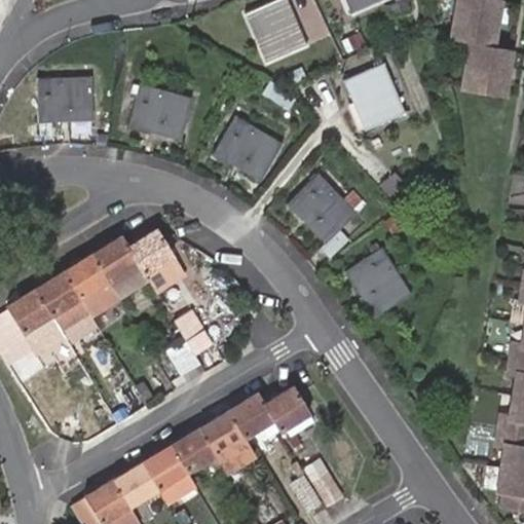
[(262,28),(275,59),(306,46),(285,0),(275,0),(246,13),(254,32),(262,28)]
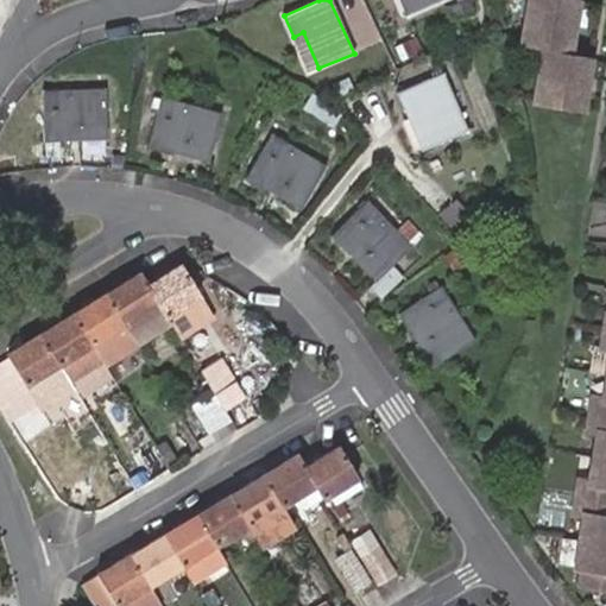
[(404,0),(411,16),(422,12),(416,0),(404,0)]
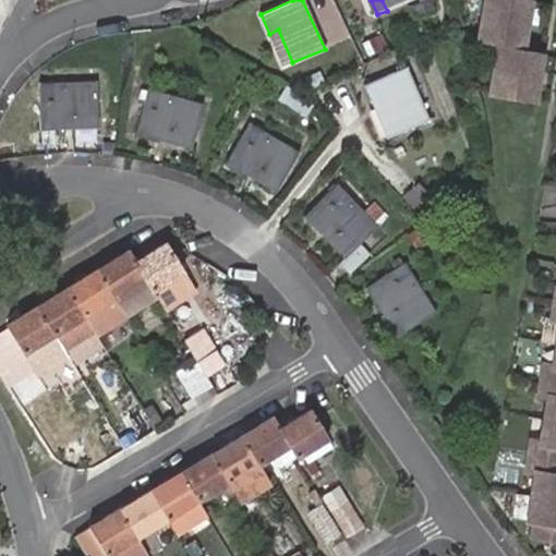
[(382,0),(387,11),(412,0),(382,0)]
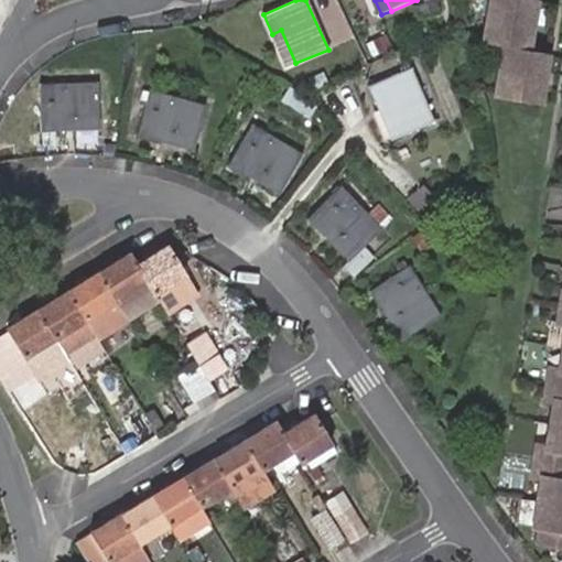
[(516,1),(516,0),(490,0),(484,41),(504,44),(495,95),(539,103),(547,57),(527,54),(536,4),(516,1)]
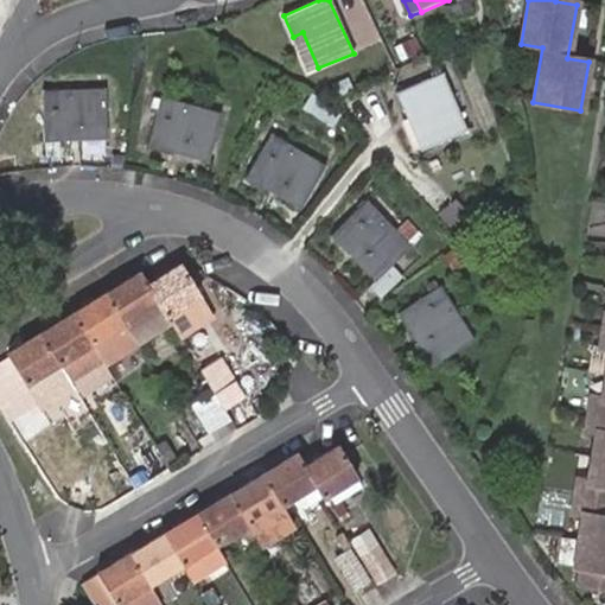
[(464,4),(445,12),(452,27),(471,19),(464,4)]
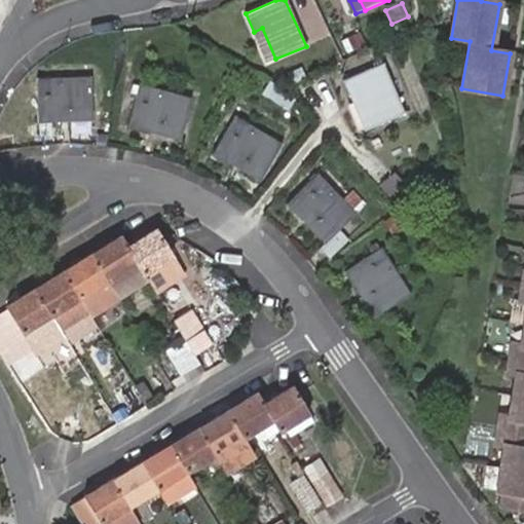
[(359,21),(341,28),(346,38),(364,31),(359,21)]
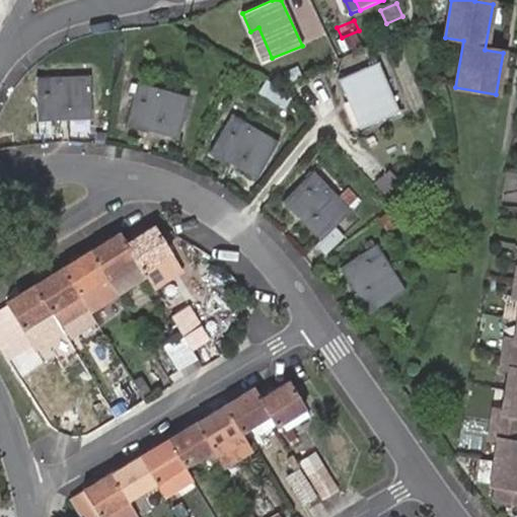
[(264,62),(272,58),(259,27),(250,31),(264,62)]
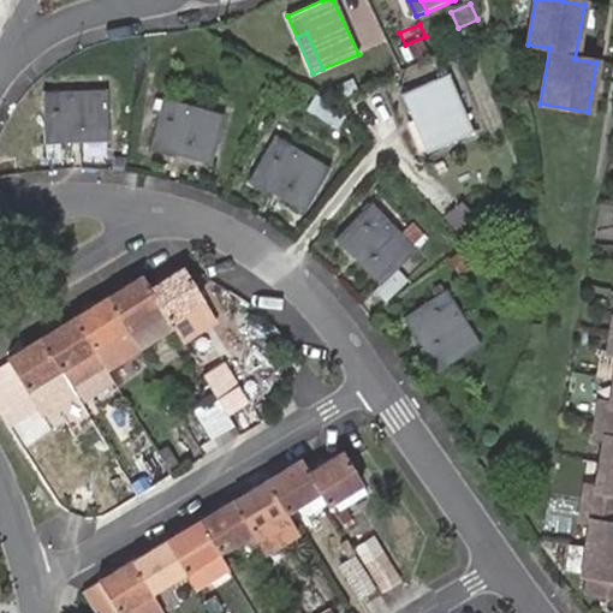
[(448,72),(400,94),(426,154),(474,132),(448,72)]
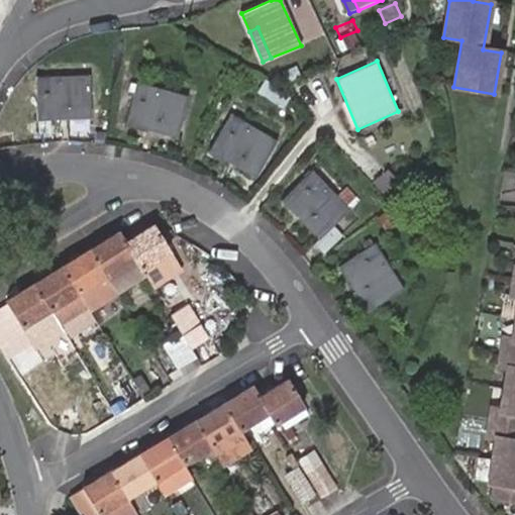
[(65,108),(94,107),(93,77),(37,78),(39,120),(65,119),(65,108)]
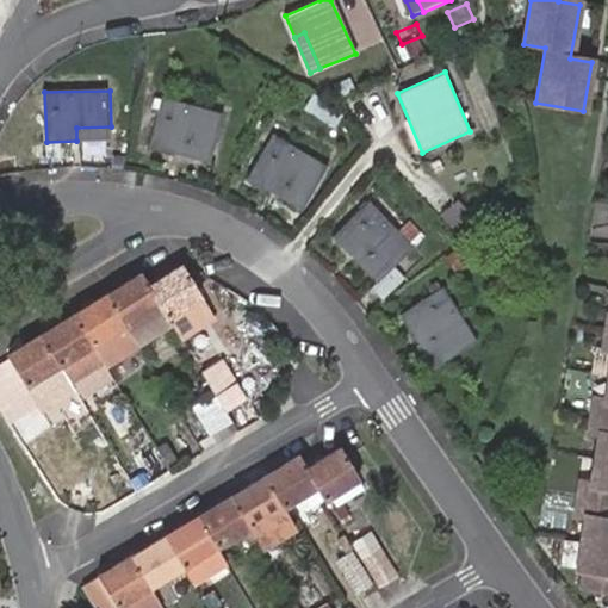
[(178,140),(212,150),(222,113),(165,98),(152,144),(174,150),(178,140)]
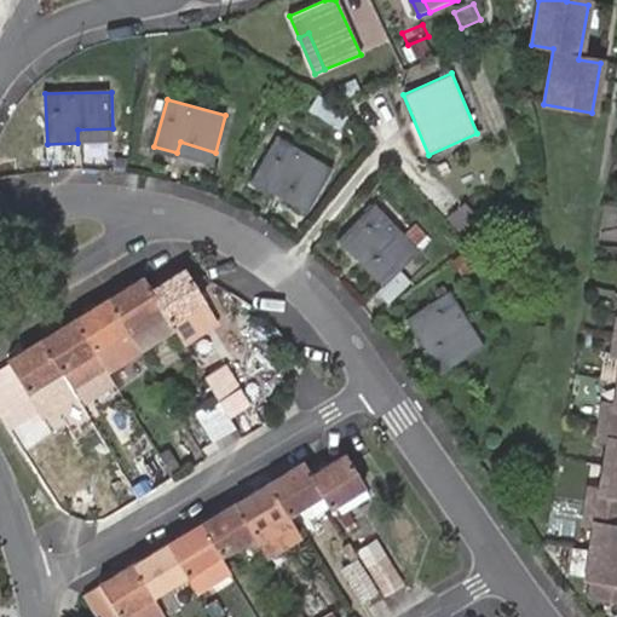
[(340,128),(347,119),(321,102),(315,114),(340,128)]
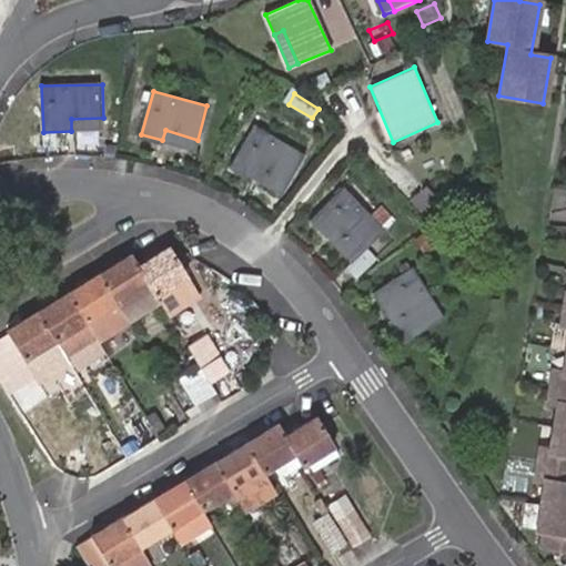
[(104,131),(103,118),(71,119),(71,131),(104,131)]
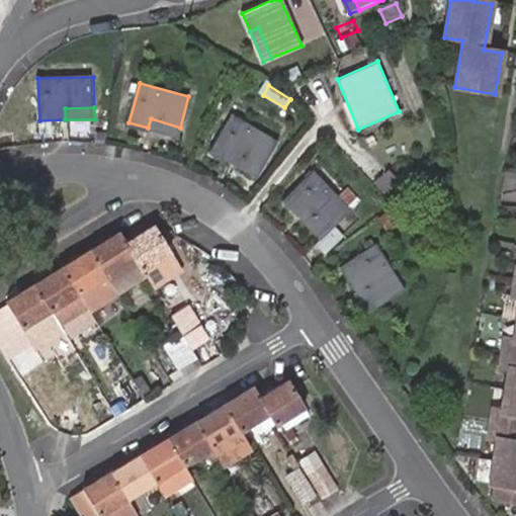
[(235,152),(261,168),(276,142),(234,116),(212,152),(230,161),(235,152)]
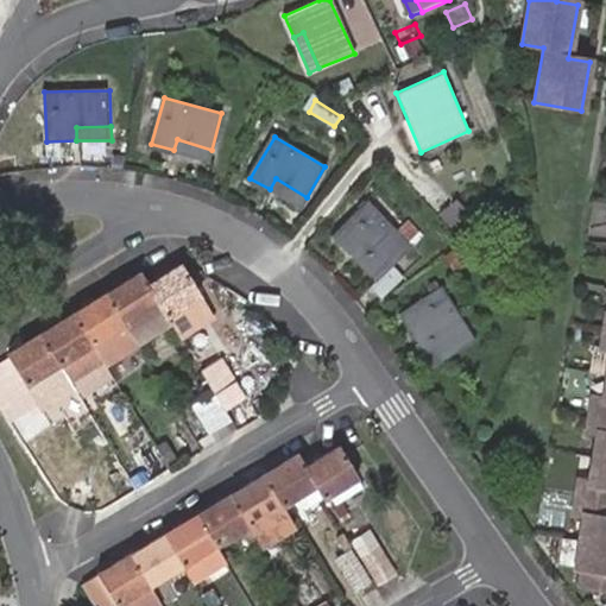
[(208,159),(212,150),(177,139),(174,150),(208,159)]
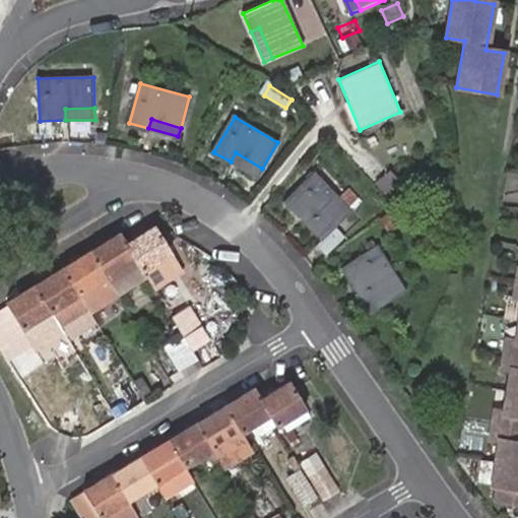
[(257,177),(262,169),(236,152),(231,162),(257,177)]
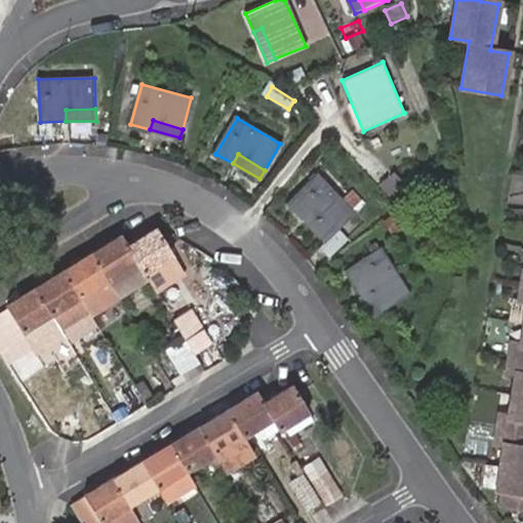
[(394,200),(408,188),(400,178),(387,164),(373,176),(394,200)]
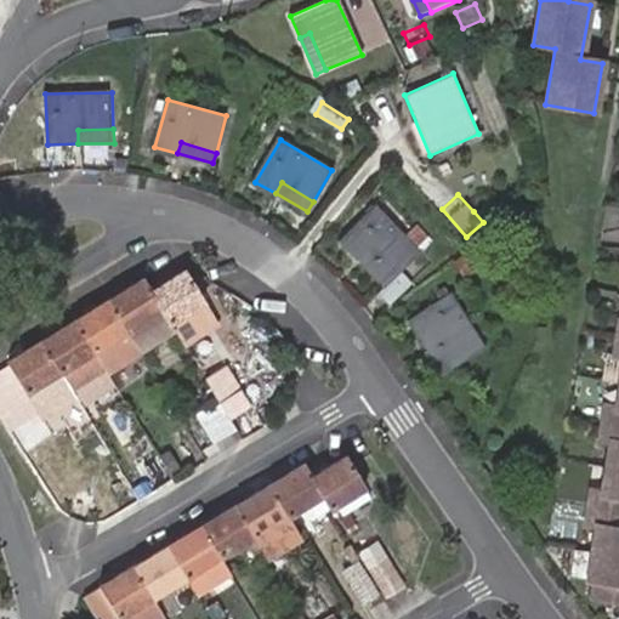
[(419,250),(376,205),(341,240),(358,257),(367,249),(393,277),(398,271),(419,250)]
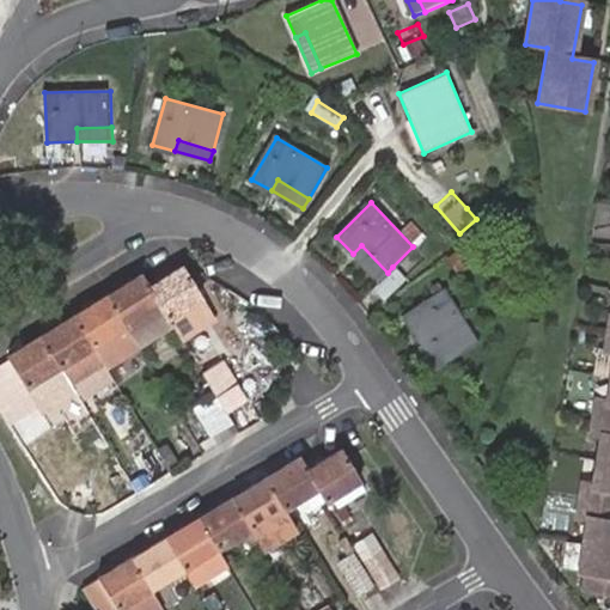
[(475,239),(452,258),(463,273),(487,254),(475,239)]
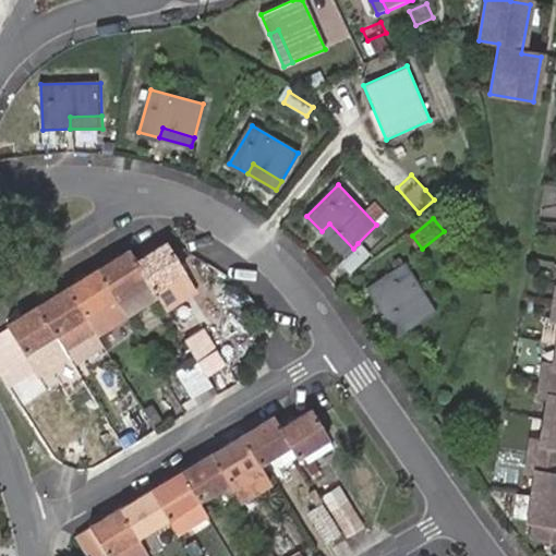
[(370,254),(358,243),(353,249),(329,224),(322,231),(345,256),(338,263),(349,274),(370,254)]
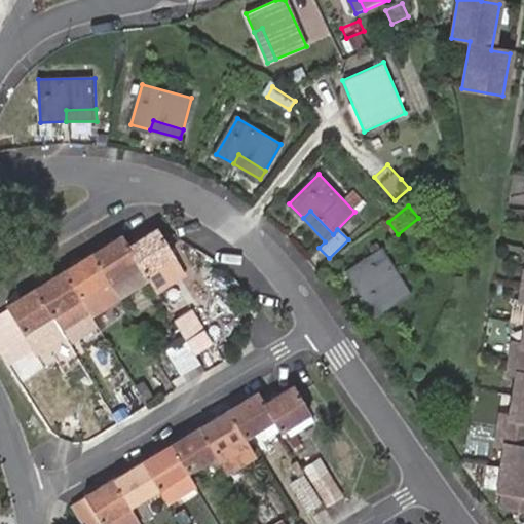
[(158,230),(129,248),(140,263),(146,273),(173,257),(158,230)]
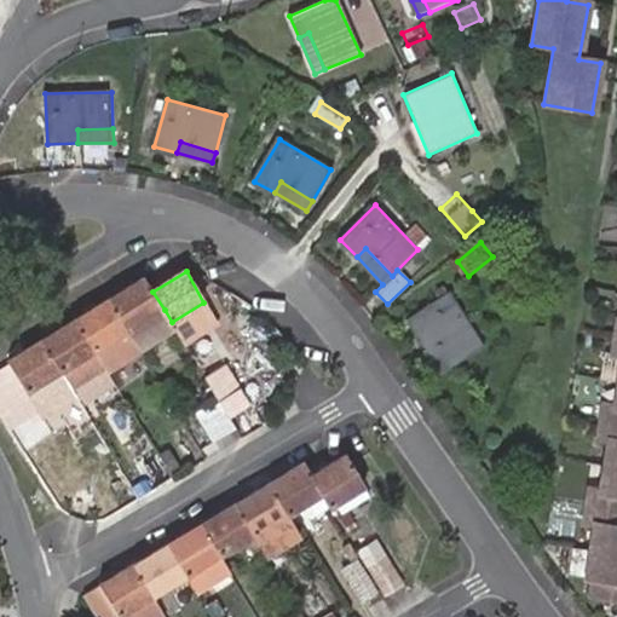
[(145,278),(110,299),(128,332),(165,310),(153,292),(145,278)]
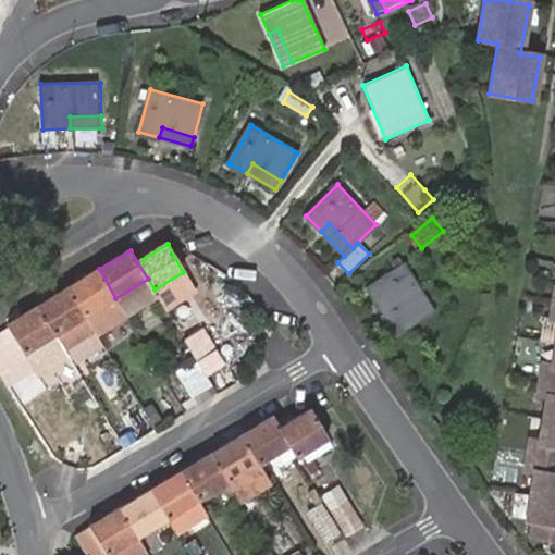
[(391,301),(409,330),(436,311),(404,263),(369,287),(382,308),(391,301)]
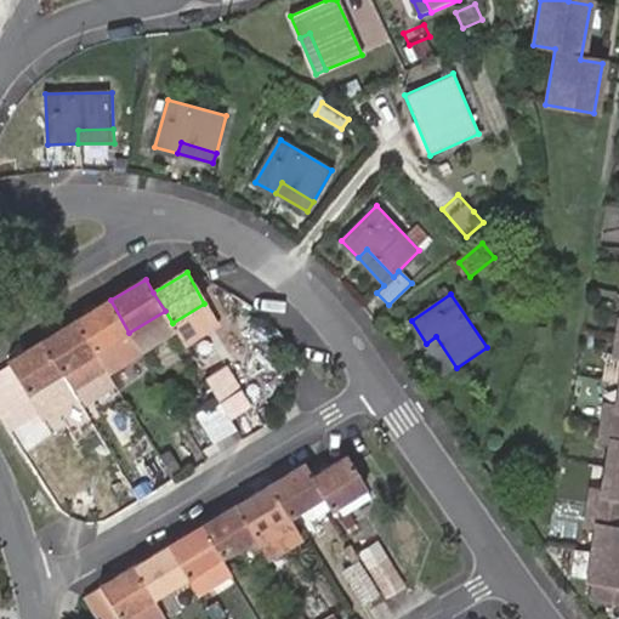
[(102,365),(107,373),(141,352),(140,350),(129,333),(111,300),(75,322),(102,365)]
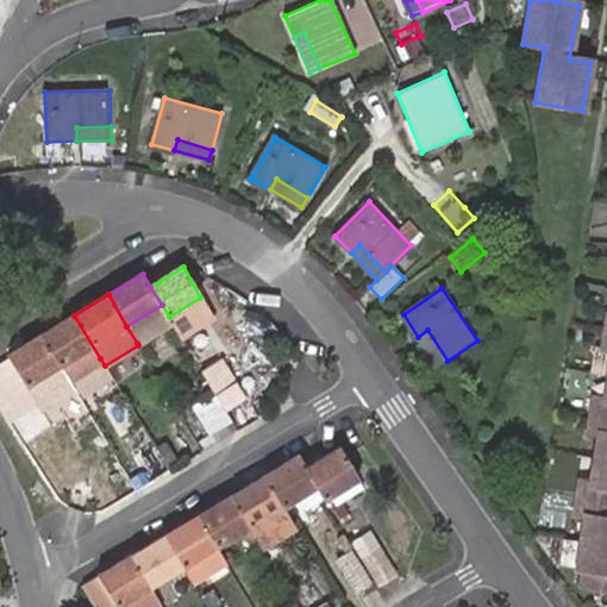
[(200,298),(169,317),(171,321),(180,336),(211,317),(200,298)]
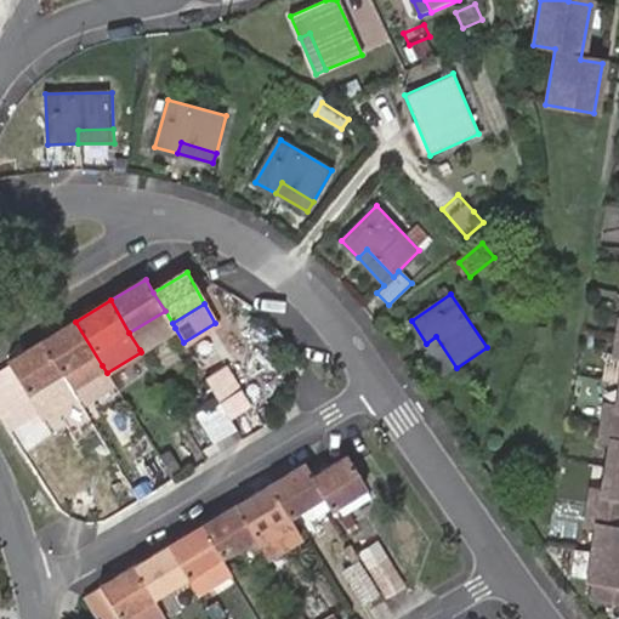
[(172,323),(165,311),(129,333),(140,350),(175,328),(172,323)]
